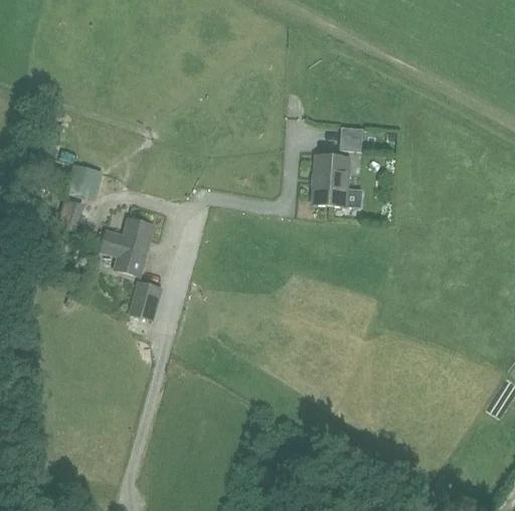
[(62,124),(48,121),(41,151),(54,155),(62,124)]
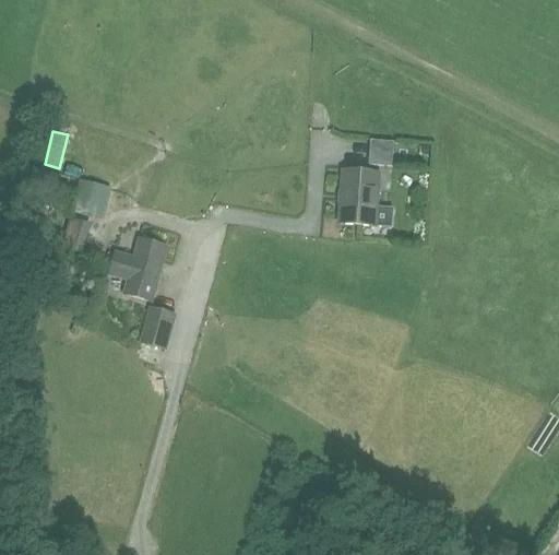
[(370,138),(368,161),(390,163),(392,139),(370,138)]
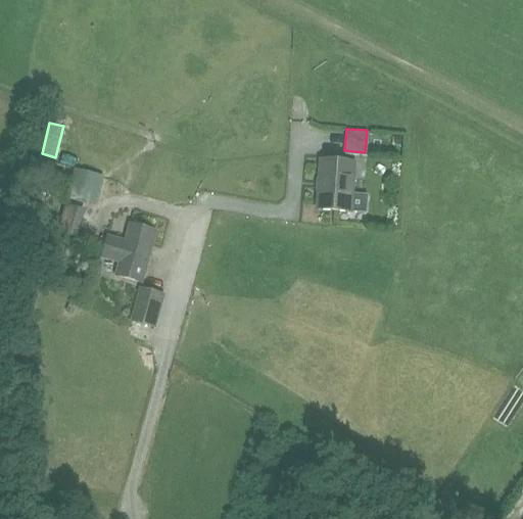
[(351,160),(319,158),(316,207),(348,209),(351,160)]
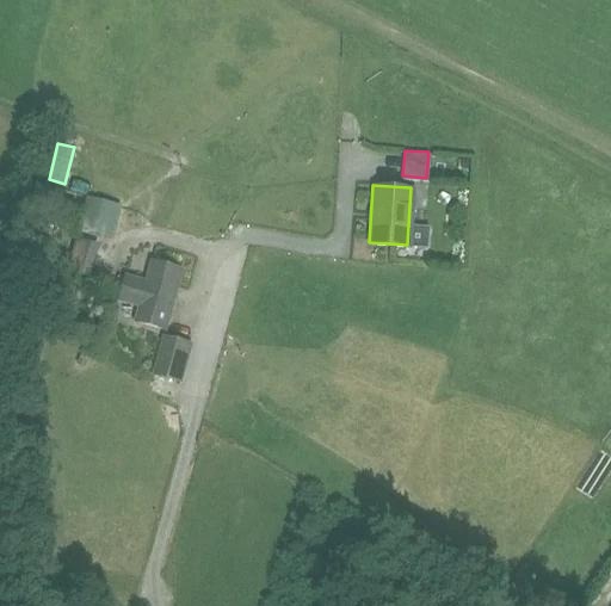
[(122,203),(86,193),(78,227),(113,236),(122,203)]
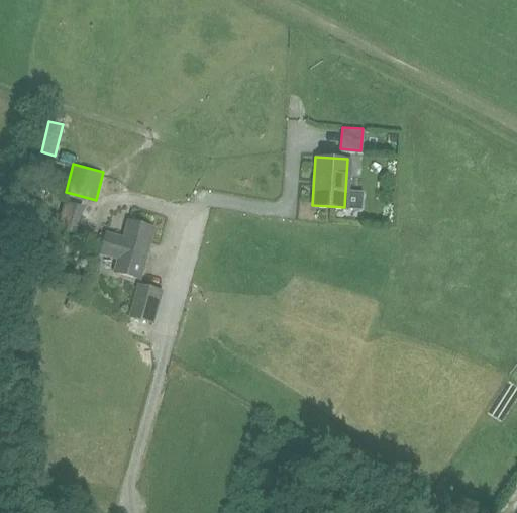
[(153,226),(129,219),(124,236),(107,232),(101,251),(118,257),(115,269),(139,276),(153,226)]
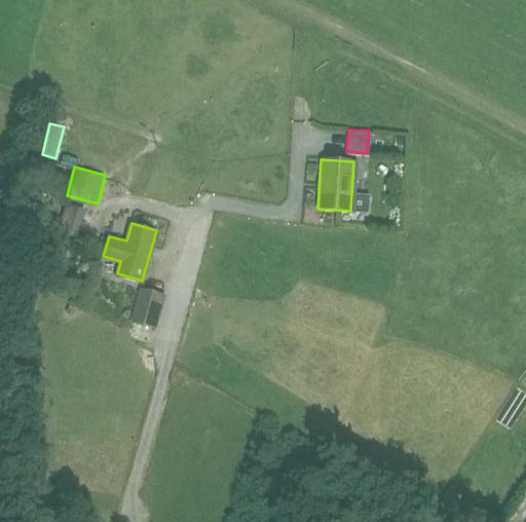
[(141,287),(132,321),(157,327),(165,293),(141,287)]
